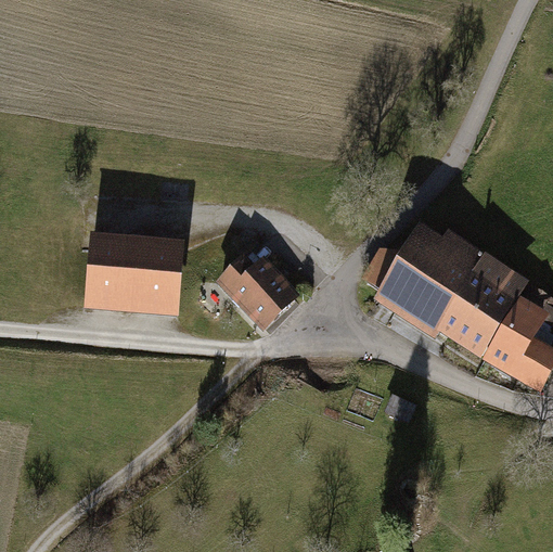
[(439,332),(481,358),(528,282),(530,279),(448,229),(444,235),(426,226),(420,221),(416,227),(403,249),(377,247),(360,277),(380,289),(372,299),(435,338),(439,332)]
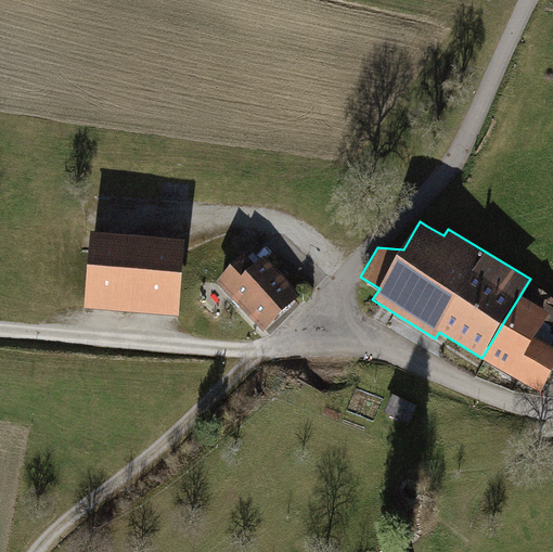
[(183,240),(89,232),(82,308),(177,316),(183,240)]
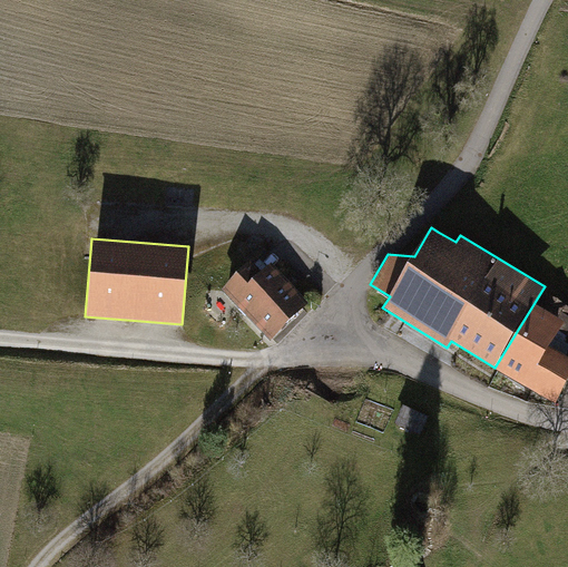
[(250,260),(219,287),(268,339),(307,301),(270,262),(261,271),(250,260)]
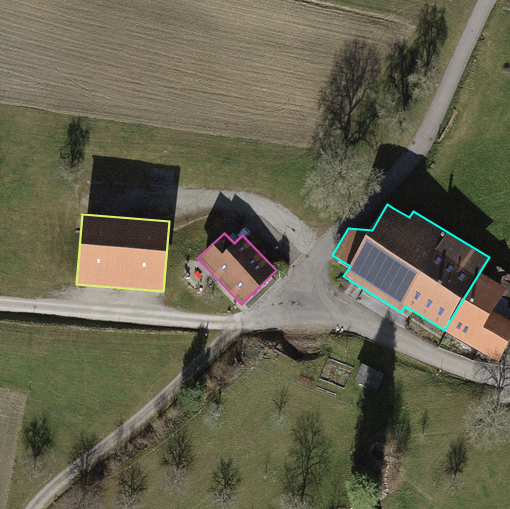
[(509,278),(509,273),(487,260),(444,330),(497,360),(509,339),(509,319),(506,317),(509,309),(509,306),(506,304),(509,297),(509,282),(508,281),(509,278)]
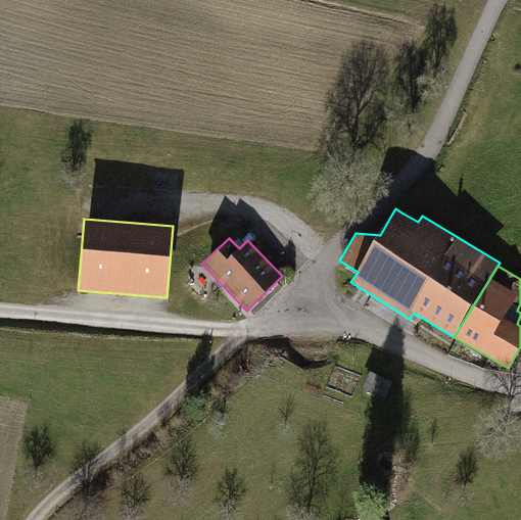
[(361,387),(384,397),(392,380),(369,370),(361,387)]
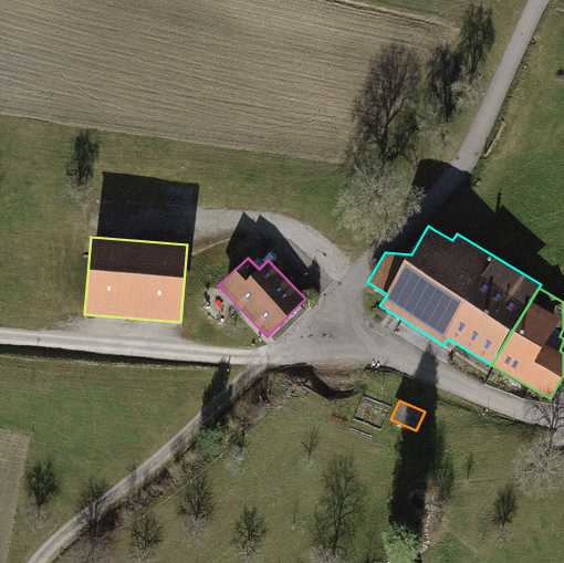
All buildings are outlined.
